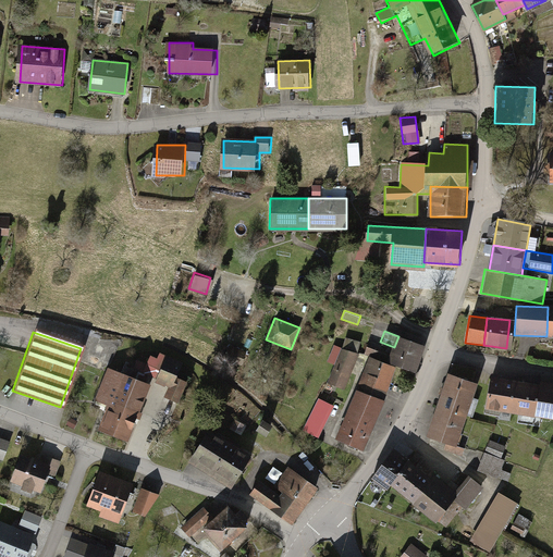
[(426,346),(398,336),(394,347),(392,353),(388,363),(398,368),(416,373),(426,346)]
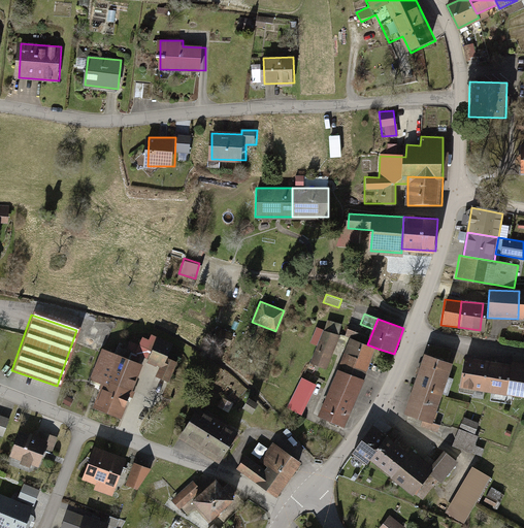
[(367,344),(371,334),(349,327),(346,336),(350,337),(367,344)]
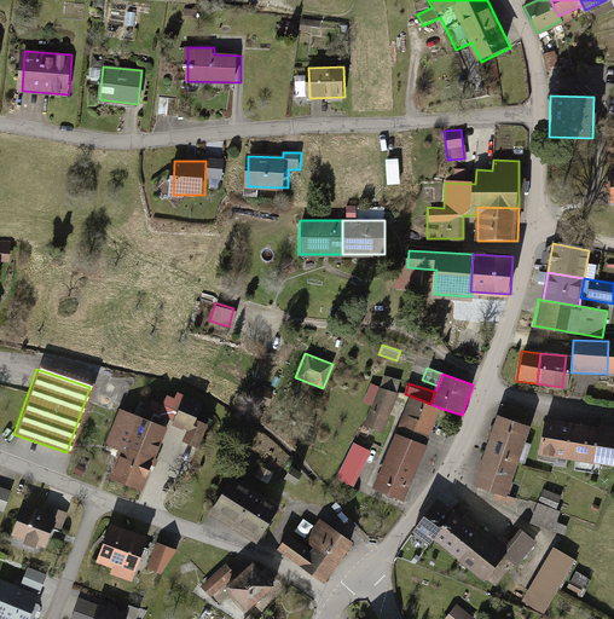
[(398,394),(377,386),(361,424),(382,433),(398,394)]
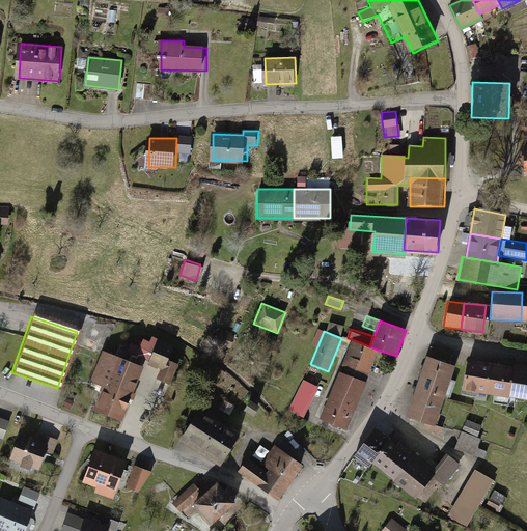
[(159,369),(163,360),(169,346),(148,338),(147,342),(140,339),(137,348),(126,343),(122,352),(116,350),(112,359),(133,367),(137,357),(146,361),(145,364),(159,369)]
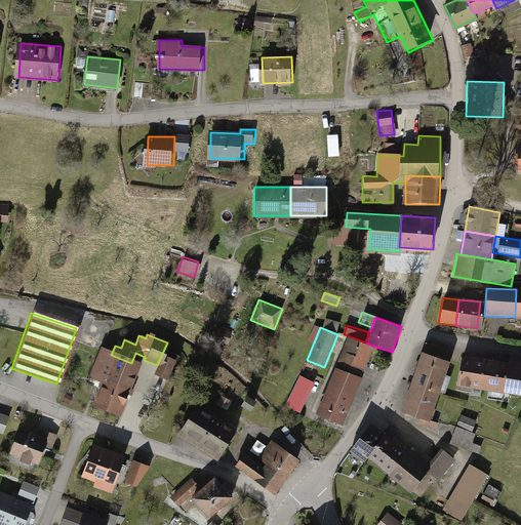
[(327,386),(355,397),(375,347),(365,342),(348,335),(327,386)]
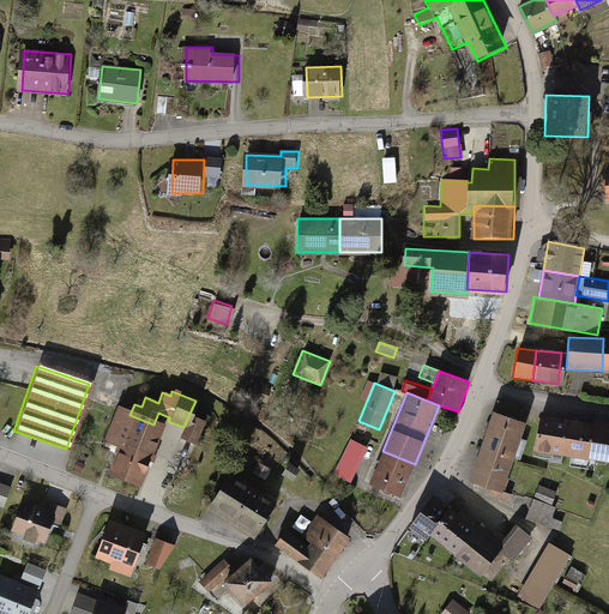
[(130,415),(116,409),(103,440),(119,446),(108,474),(137,486),(161,427),(154,425),(130,415)]
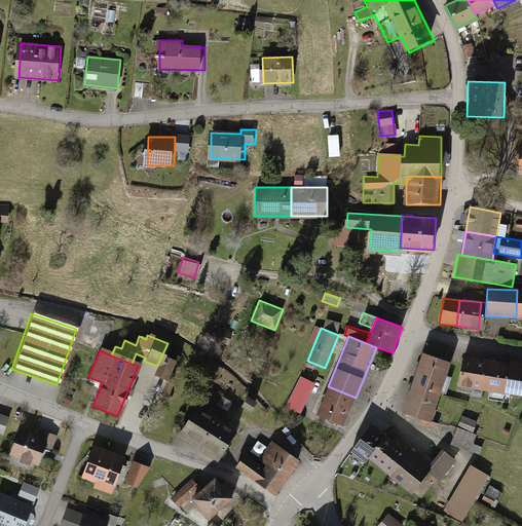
[(452,362),(422,352),(403,411),(420,416),(433,420),(452,362)]
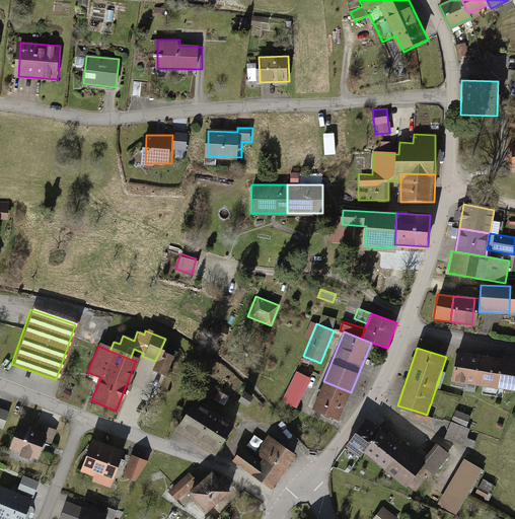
[(159,352),(155,361),(151,371),(161,375),(169,356),(159,352)]
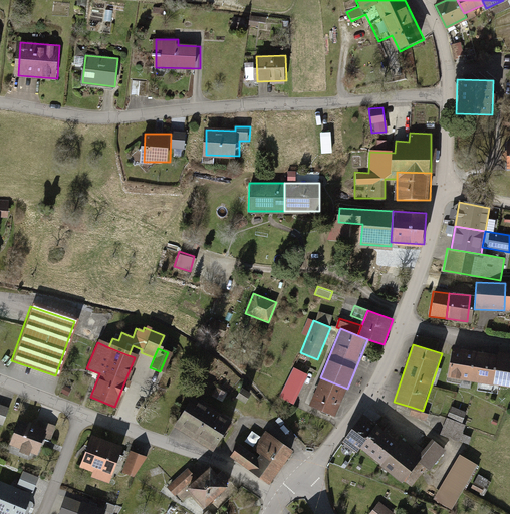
[(498,383),(502,356),(452,349),(447,380),(461,382),(462,377),(498,383)]
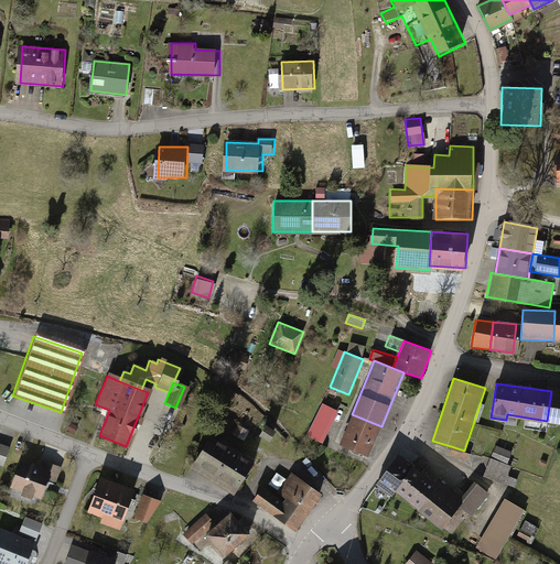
[(551,391),(547,421),(559,422),(559,389),(552,388),(551,391)]
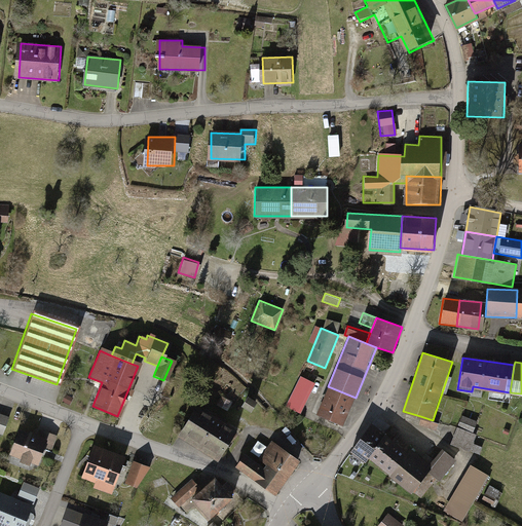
[(314,384),(299,377),(284,407),(299,415),(314,384)]
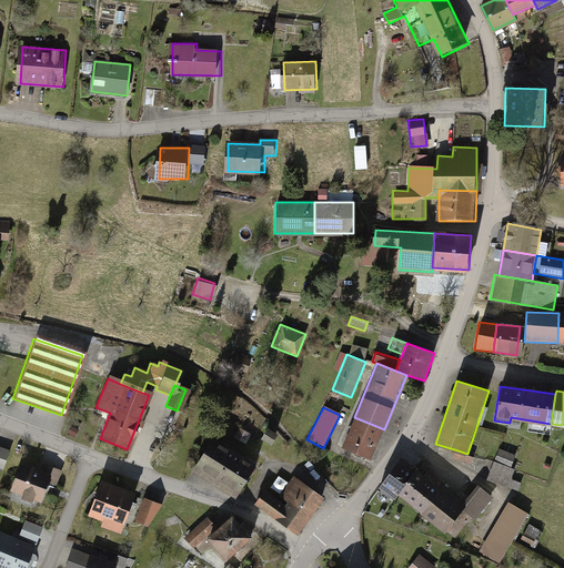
[(384,429),(354,417),(341,448),(372,460),(384,429)]
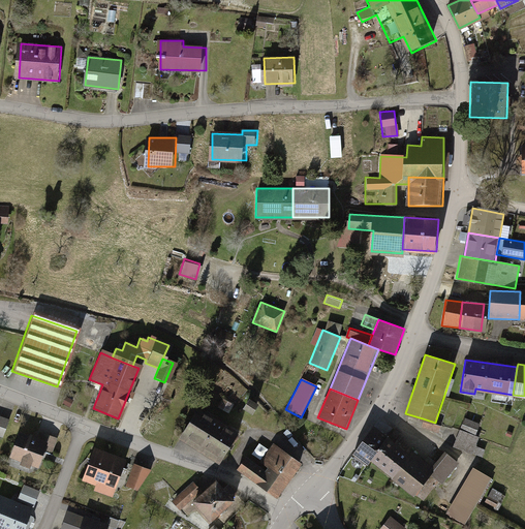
[(241,404),(248,409),(254,400),(246,395),(241,404)]
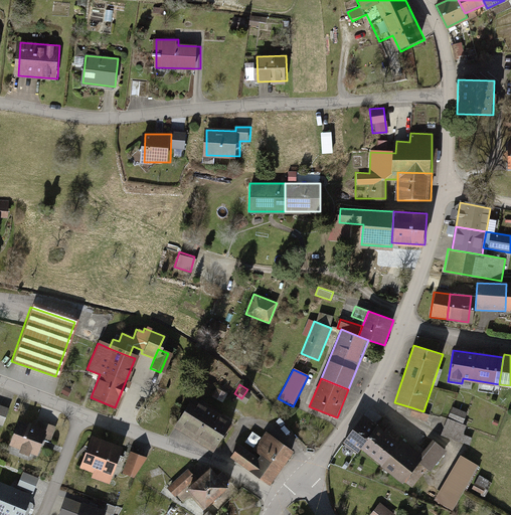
[(230,424),(191,399),(175,424),(213,450),(230,424)]
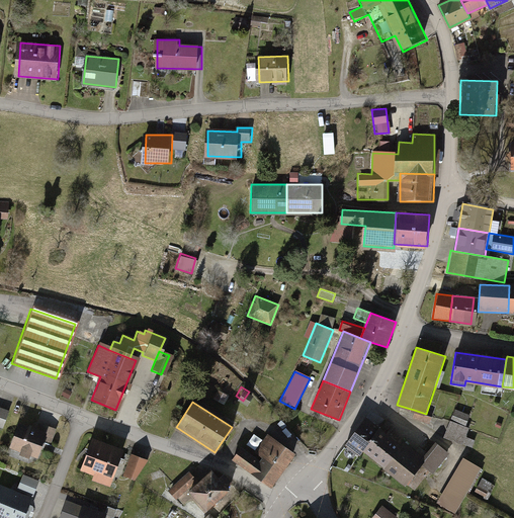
[(426,414),(414,410),(412,418),(430,424),(432,416),(426,414)]
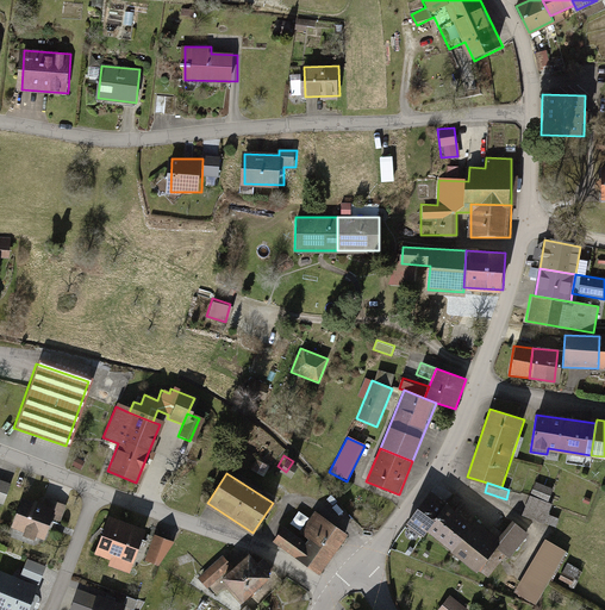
[(554,489),(534,483),(522,516),(542,522),(554,489)]
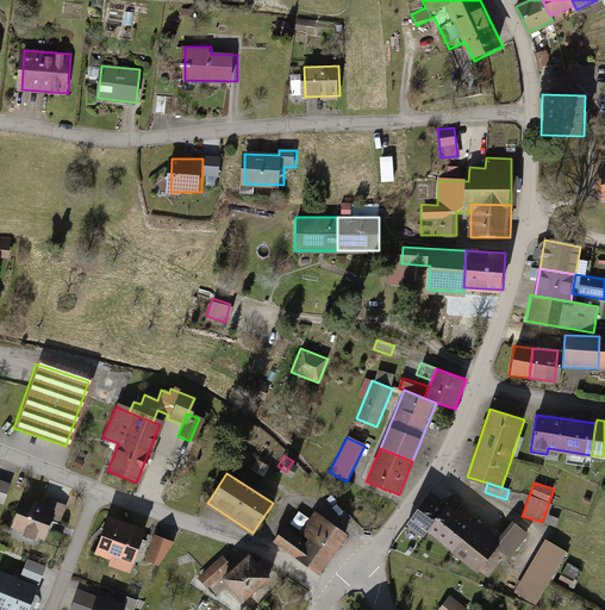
[(425,531),(446,505),(426,491),(403,522),(420,536),(425,531)]
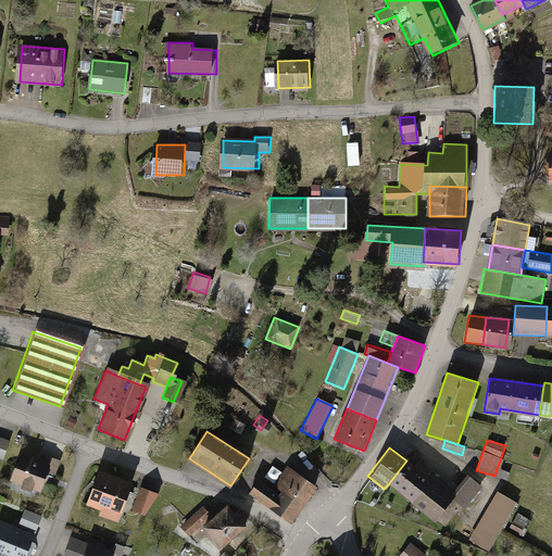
[(33,459),(20,454),(10,480),(40,491),(48,469),(53,470),(58,458),(36,451),(33,459)]
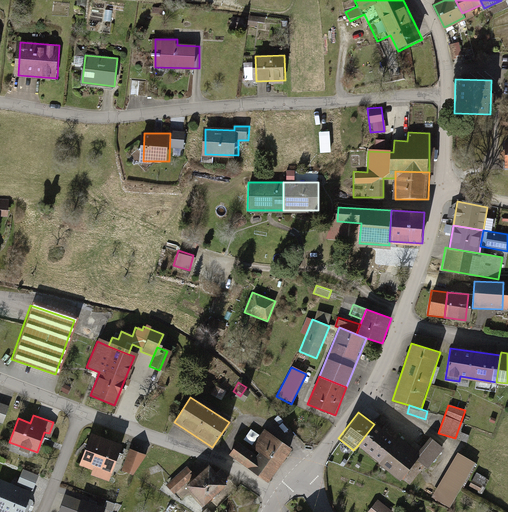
[(379,463),(396,441),(374,424),(357,446),(379,463)]
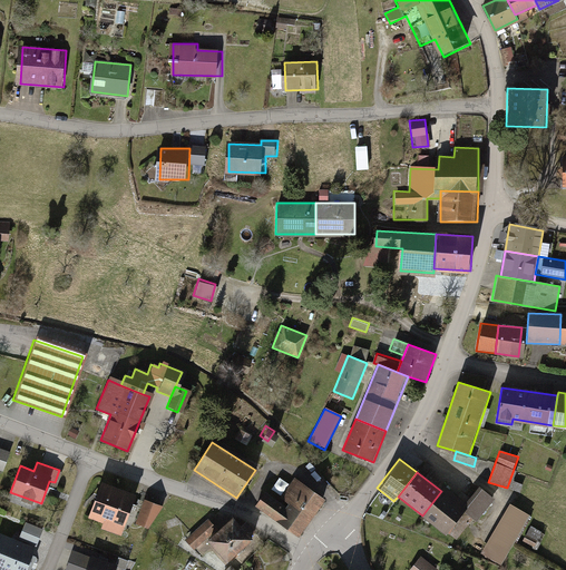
[(323,500),(290,477),(274,500),(264,492),(255,504),(299,536),(323,500)]
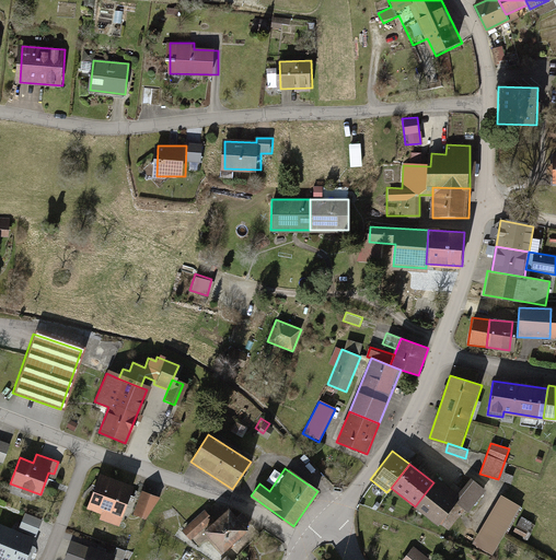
[(137,487),(99,474),(88,506),(101,511),(99,516),(124,524),(127,512),(146,517),(158,497),(136,490),(137,487)]
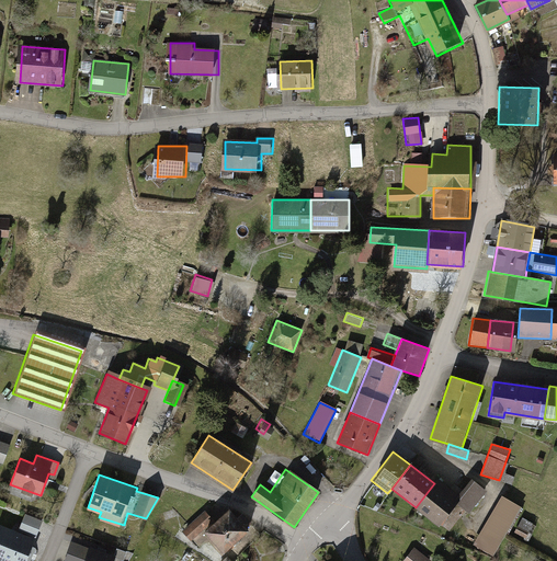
[(434,483),(416,507),(436,524),(453,503),(458,496),(436,480),(434,483)]
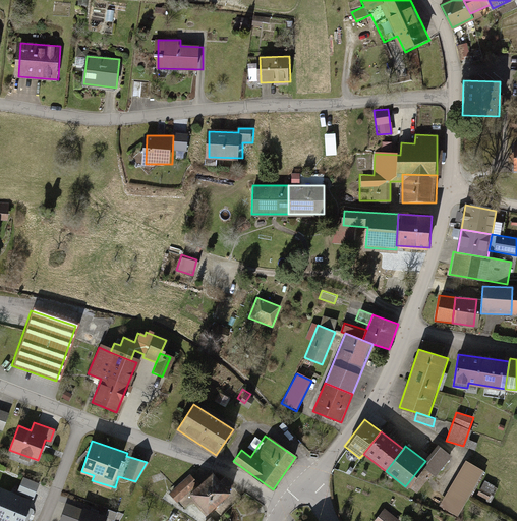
[(425,461),(420,467),(431,474),(445,457),(435,450),(425,461)]
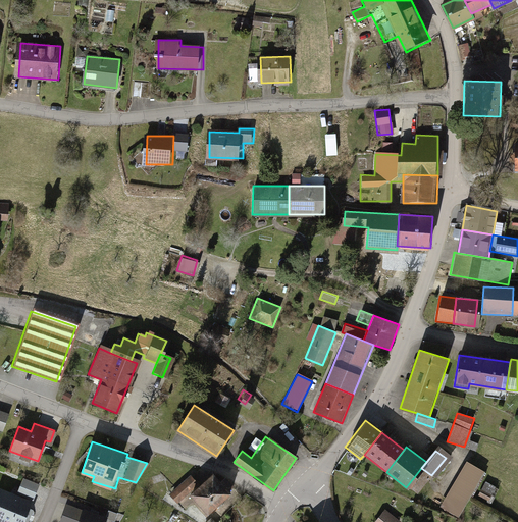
[(483,472),(467,463),(444,502),(460,512),(483,472)]
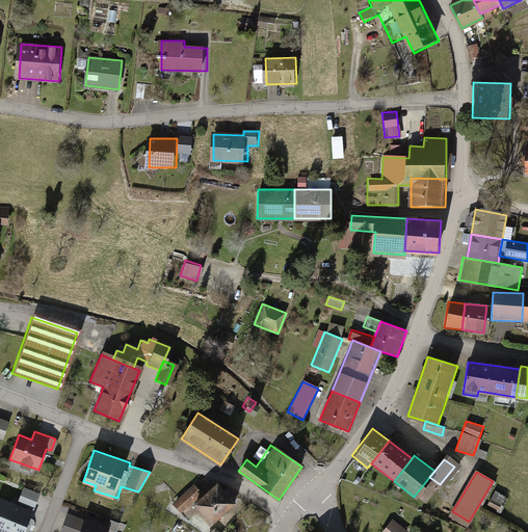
[(202,491),(193,482),(170,502),(179,511),(202,491)]
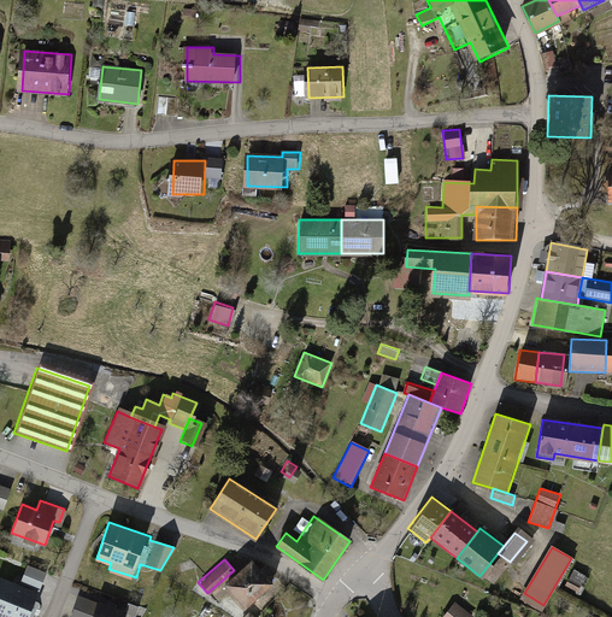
[(256,564),(252,560),(224,586),(248,611),(277,583),(274,581),(276,579),(259,560),(256,564)]
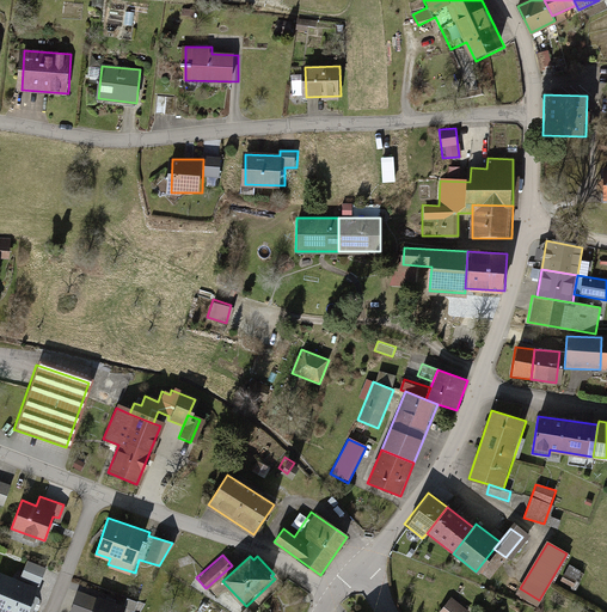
[(17,579),(0,571),(0,611),(24,611),(43,567),(24,560),(17,579)]
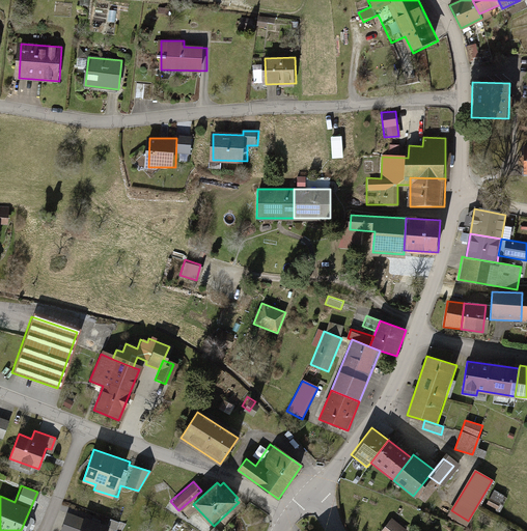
[(103,530),(106,526),(64,511),(56,530),(103,530)]
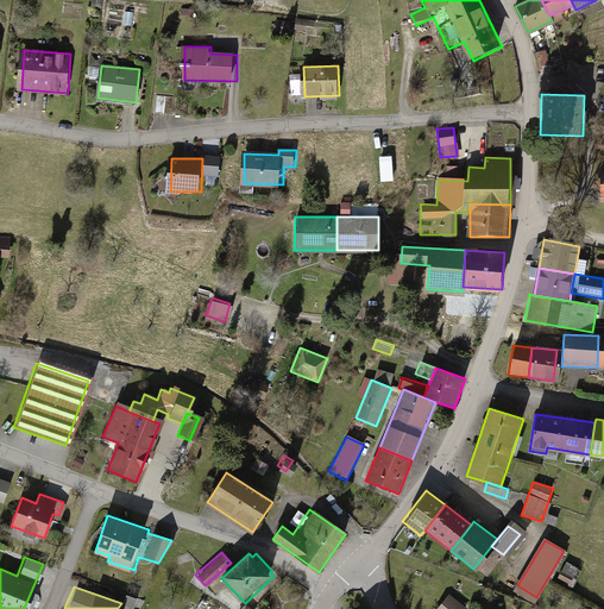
[(465,608),(466,608),(447,594),(434,608),(465,608)]
